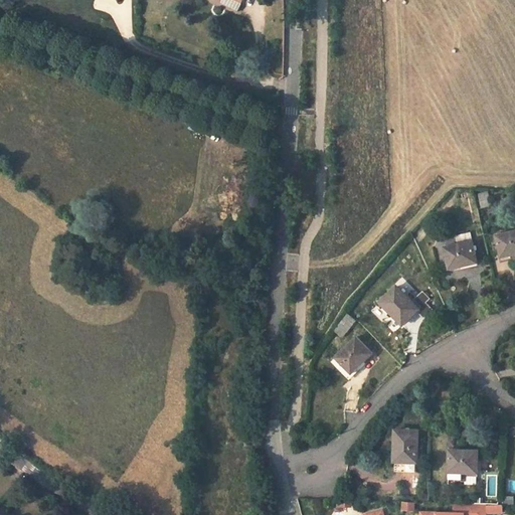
[(492,205),(490,194),(480,195),(483,207),(492,205)]
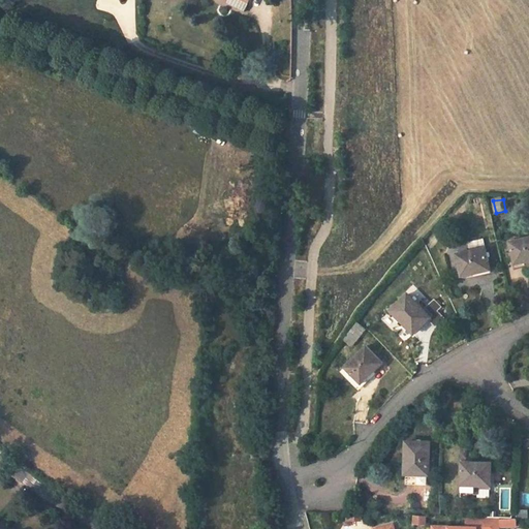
[(528,260),(528,237),(510,242),(516,262),(525,259),(525,262),(528,260)]
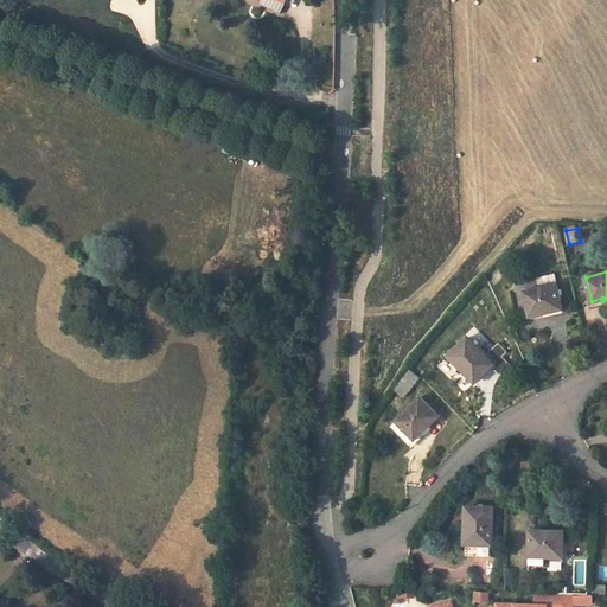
[(562,307),(557,285),(524,291),(531,317),(553,312),(551,310),(562,307)]
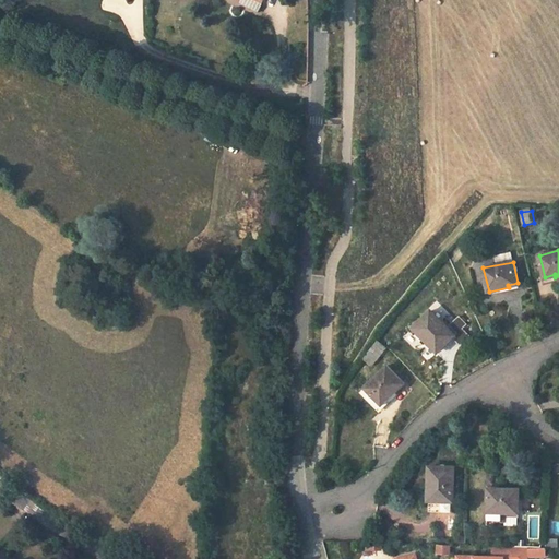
[(455,334),(432,310),(414,328),(436,351),(442,344),(444,345),(455,334)]
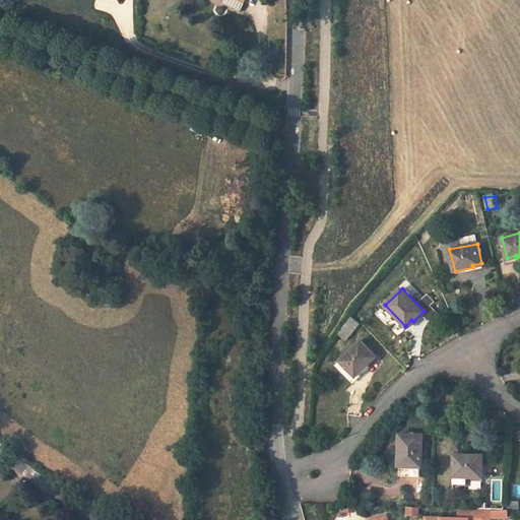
[(361,324),(351,317),(338,333),(347,340),(361,324)]
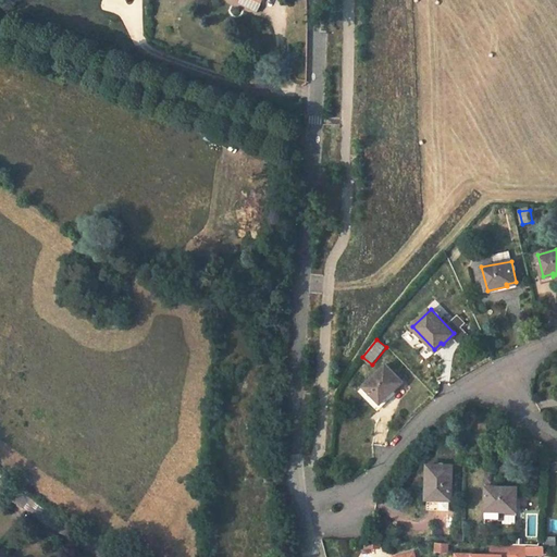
[(403,381),(386,364),(363,385),(379,401),(385,395),(386,397),(403,381)]
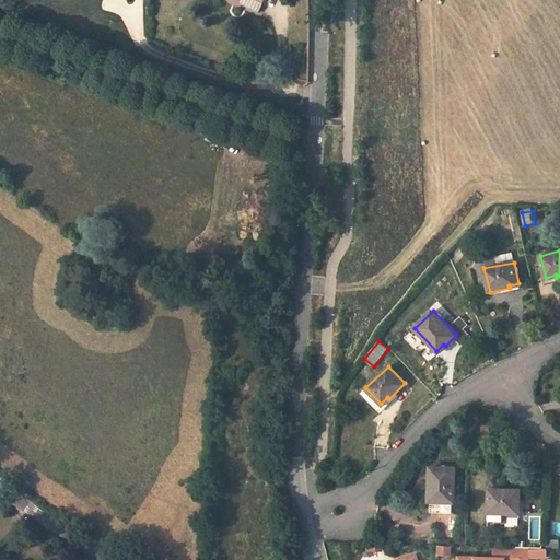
[(455,502),(456,467),(431,467),(430,498),(440,499),(440,501),(455,502)]
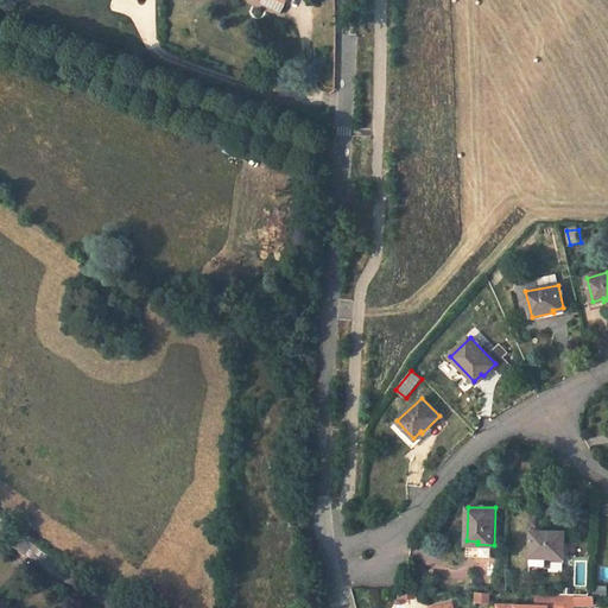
[(360,512),(352,511),(350,523),(359,524),(360,512)]
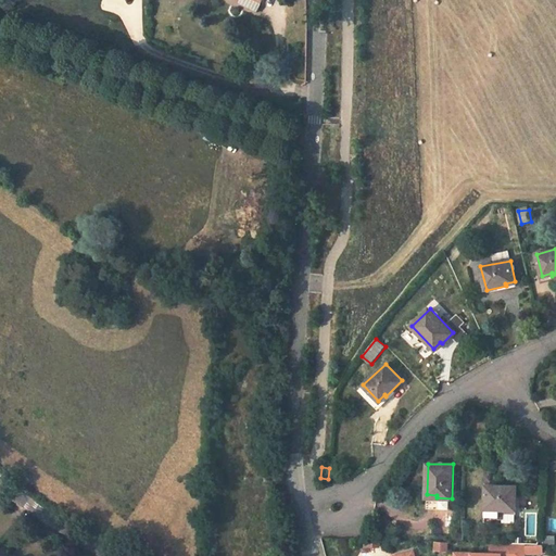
[(517,510),(517,487),(487,485),(485,521),(492,521),(492,519),(500,519),(500,509),(517,510)]
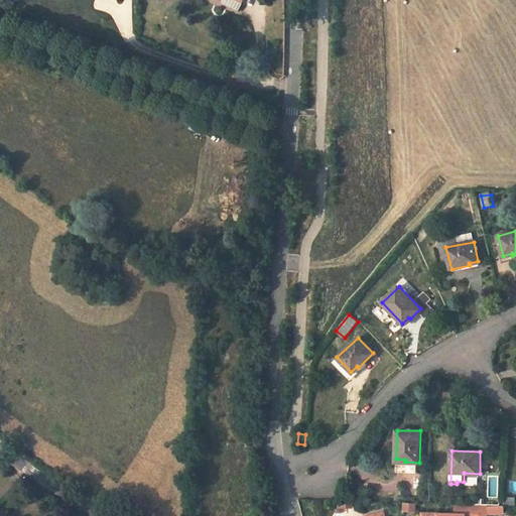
[(488,515),(488,506),(488,504),(457,503),(456,513),(423,512),(422,515),(488,515)]
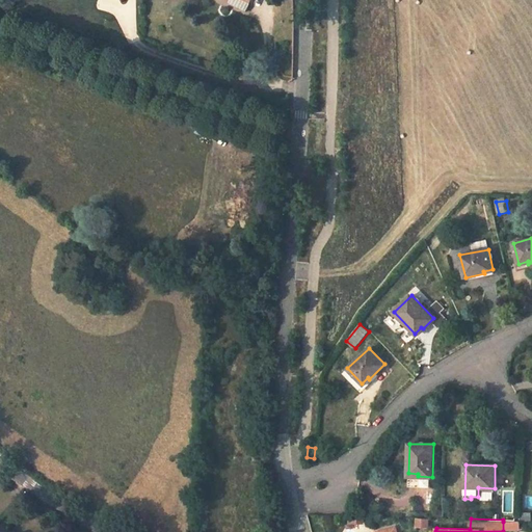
[(521,530),(520,521),(503,522),(503,531),(521,530)]
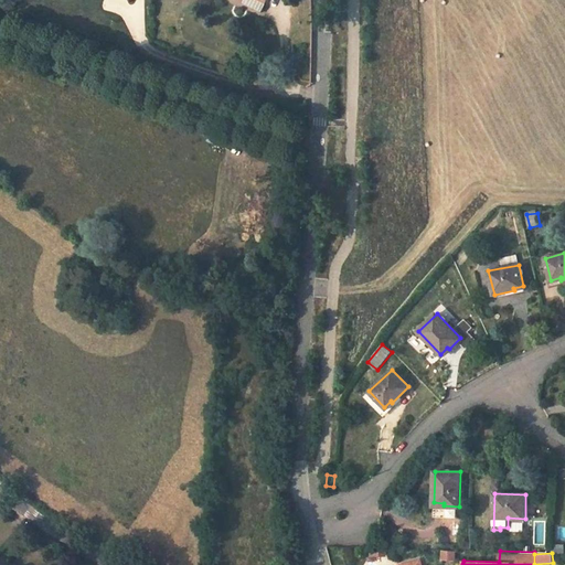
All buildings are outlined.
